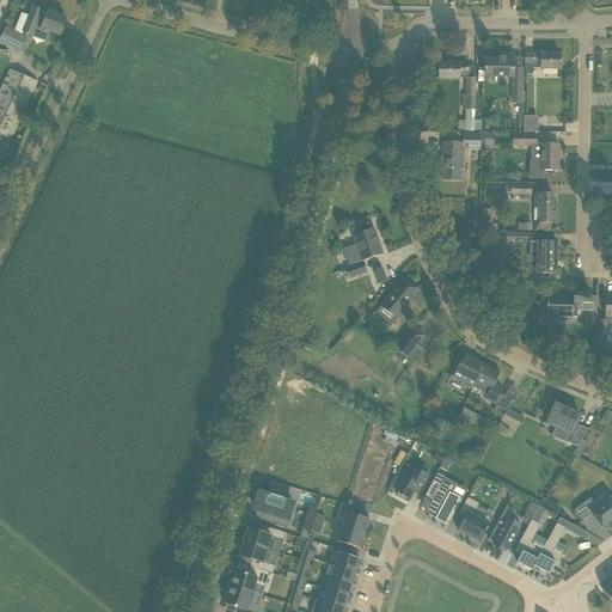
[(32,7),(23,32),(46,41),(49,31),(60,35),(66,19),(48,12),(48,13),(42,12),(42,11),(32,7)]
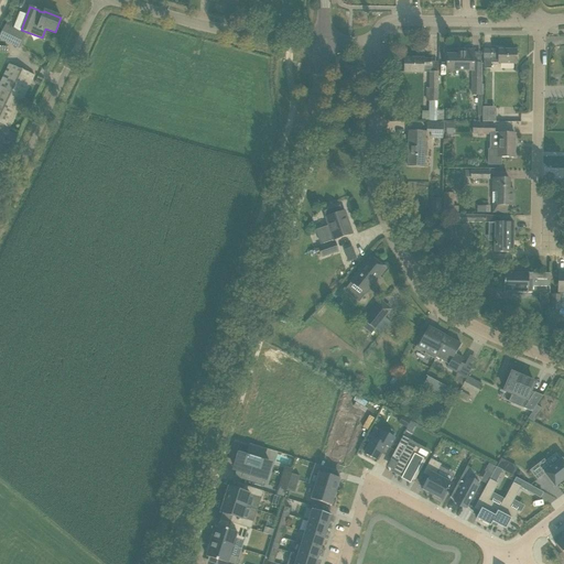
[(0,34),(0,40),(18,49),(24,33),(11,26),(11,24),(6,22),(0,34)]
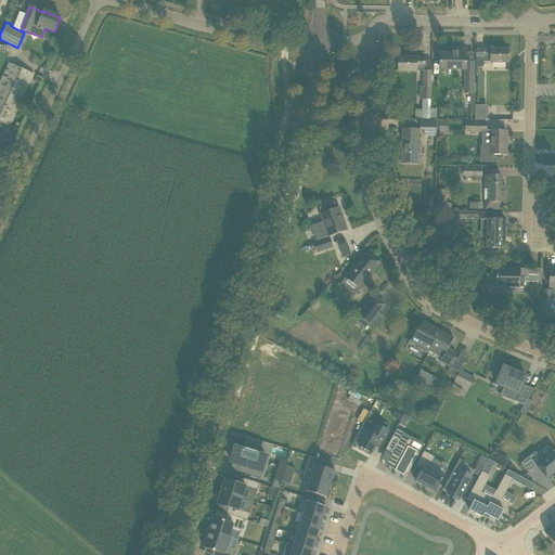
[(483,63),(497,63),(507,63),(507,49),(476,49),(476,60),(476,67),(483,67),(483,63)]
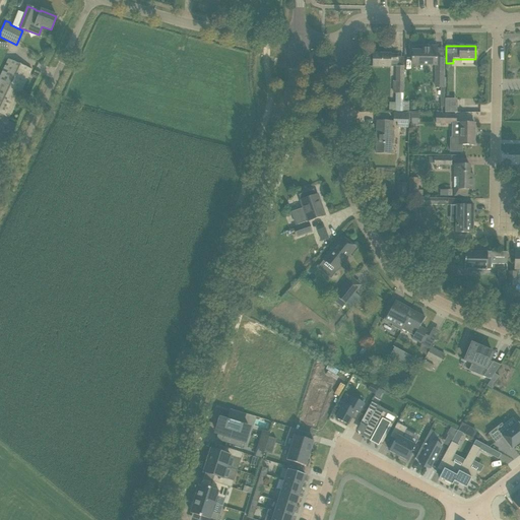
[(437,59),(437,47),(429,47),(429,51),(412,51),(412,65),(436,65),(436,71),(435,71),(434,88),(443,88),(444,59),(437,59)]
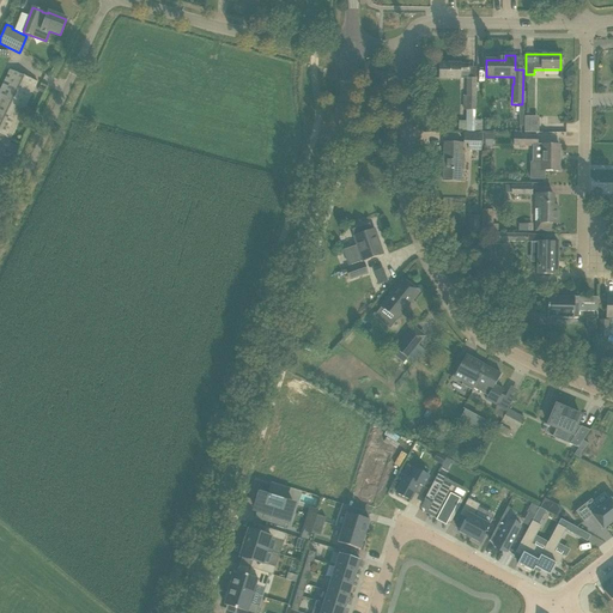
[(460,72),(468,73),(468,65),(439,64),(439,79),(451,79),(460,79),(460,72)]
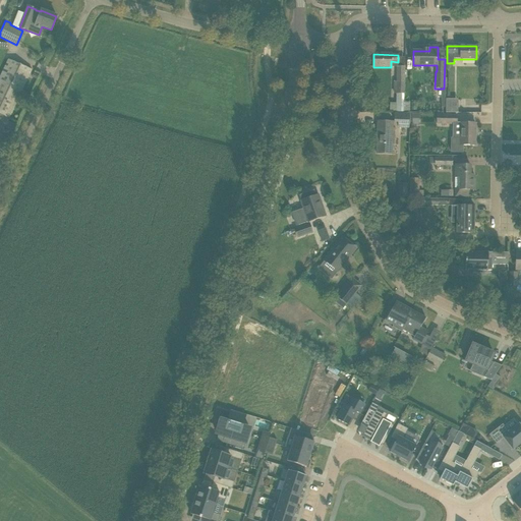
[(0,133),(0,134),(32,69),(22,65),(9,58),(8,59),(6,64),(0,76),(0,133)]
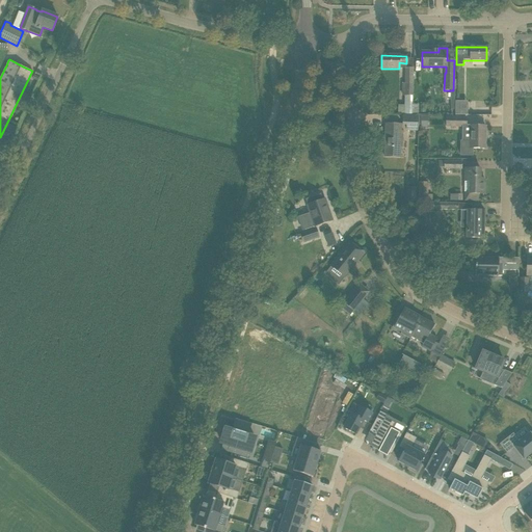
[(325,59),(325,68),(338,69),(339,59),(325,59)]
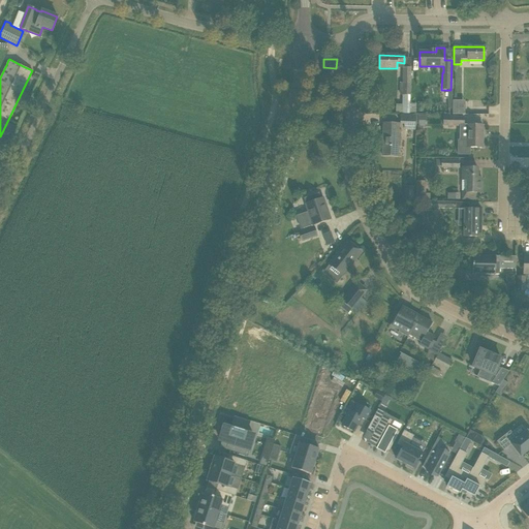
[(410,84),(410,68),(403,68),(403,83),(400,83),(399,95),(402,95),(410,95),(410,84)]
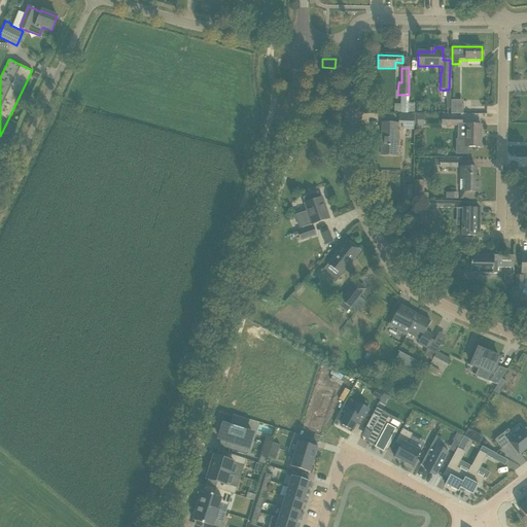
[(400,113),(408,113),(409,105),(409,95),(400,95),(400,113)]
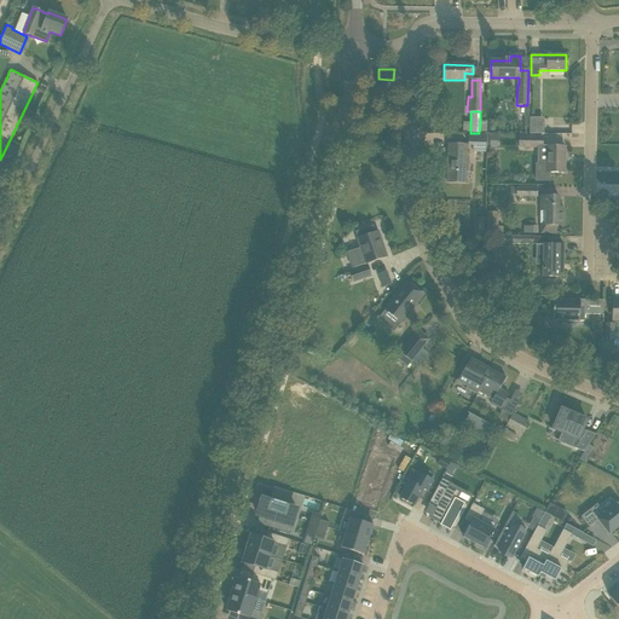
[(479,133),(493,133),(493,123),(480,123),(479,133)]
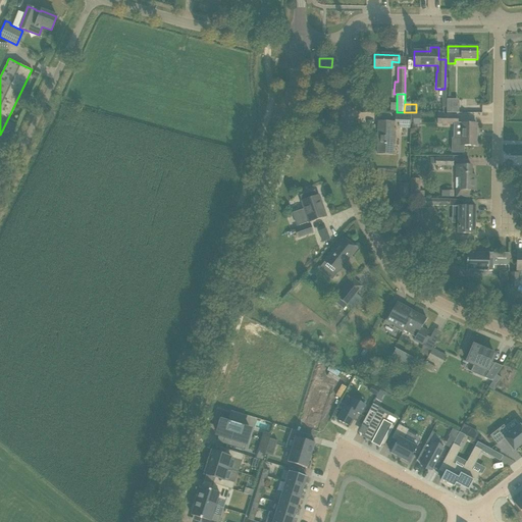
[(409,128),(409,114),(396,113),(396,122),(400,122),(399,127),(409,128)]
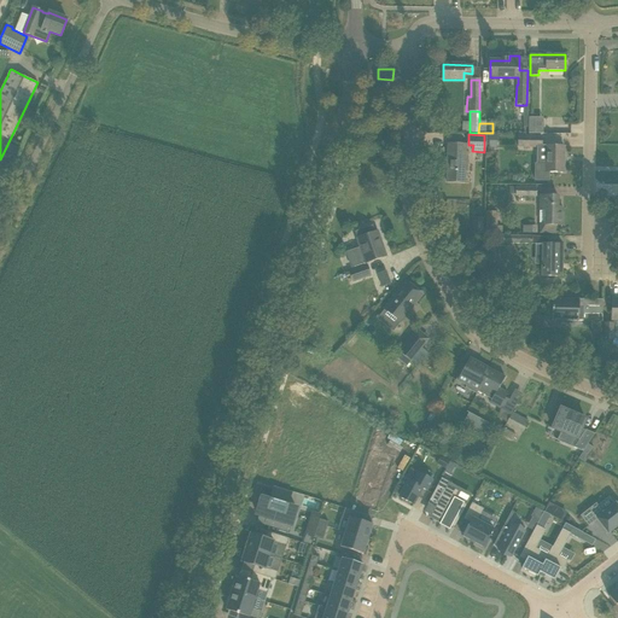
[(542,147),(542,134),(518,134),(518,146),(542,147)]
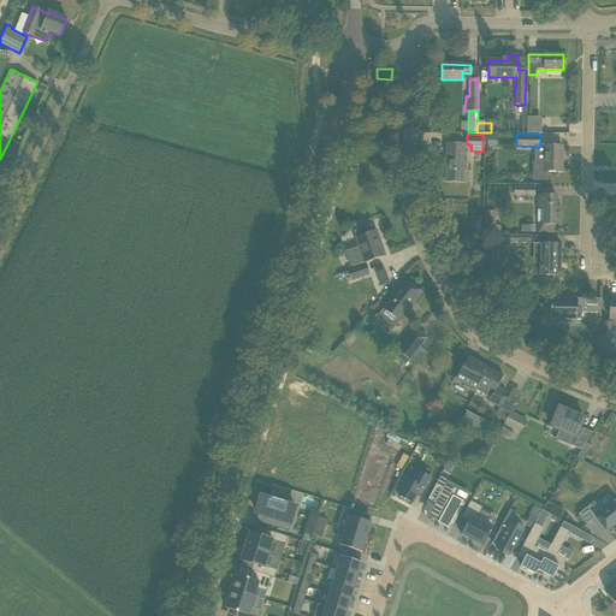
[(381,137),(372,135),(368,150),(377,153),(381,137)]
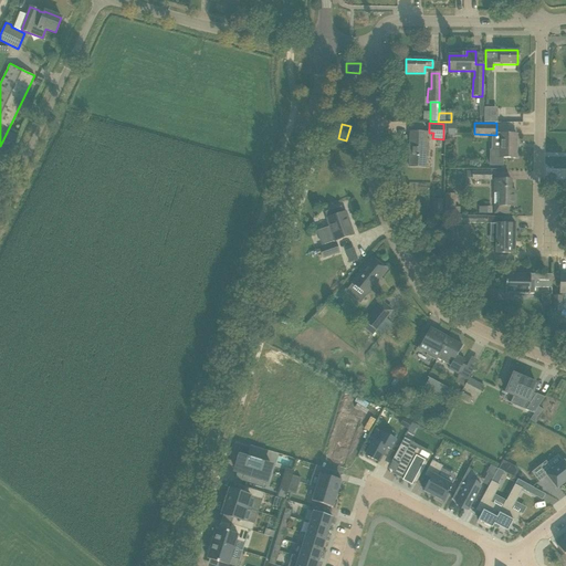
[(429,139),(427,139),(427,133),(421,133),(410,132),(409,166),(426,167),(427,157),(428,158),(429,139)]
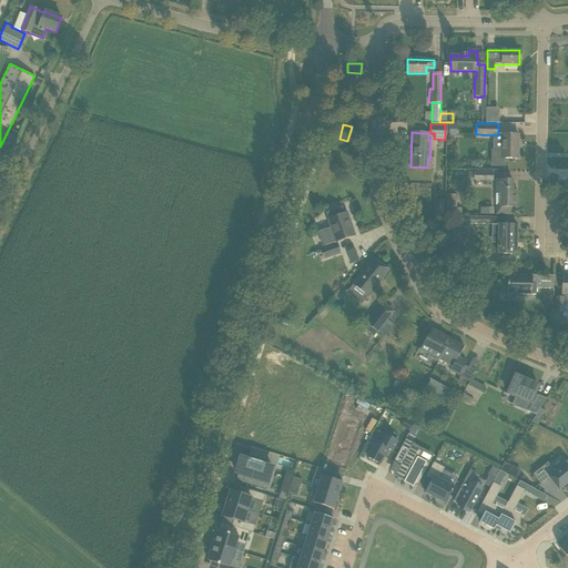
[(501,159),(507,159),(518,159),(518,134),(501,134),(501,159)]
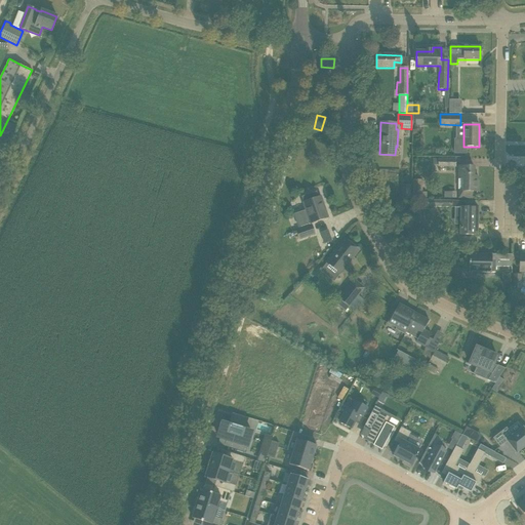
[(463,178),(463,189),(458,189),(457,198),(472,198),(472,191),(478,191),(478,176),(474,176),(474,166),(461,166),(459,166),(458,178),(463,178)]
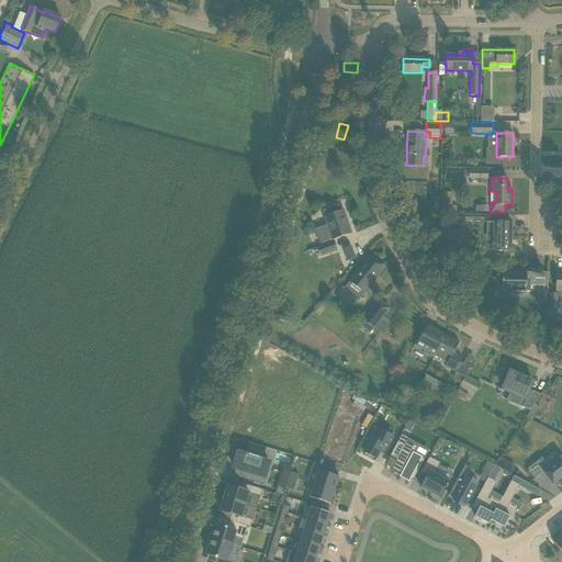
[(452,193),(441,192),(442,212),(457,212),(457,205),(452,205),(452,193)]
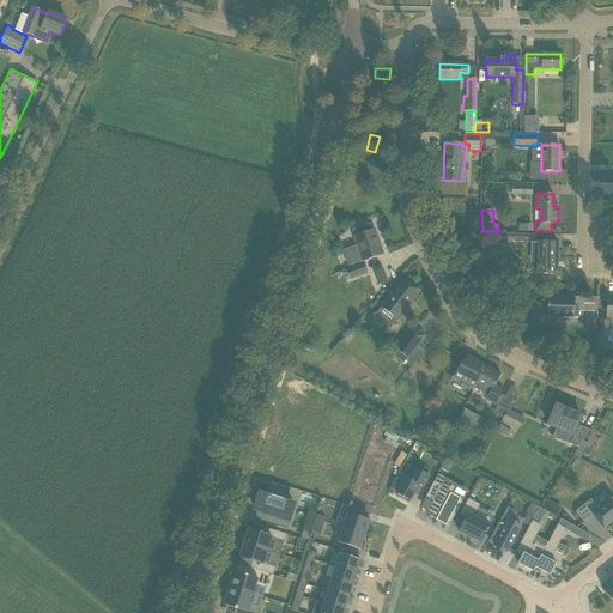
[(479,216),(468,216),(468,232),(479,232),(479,216)]
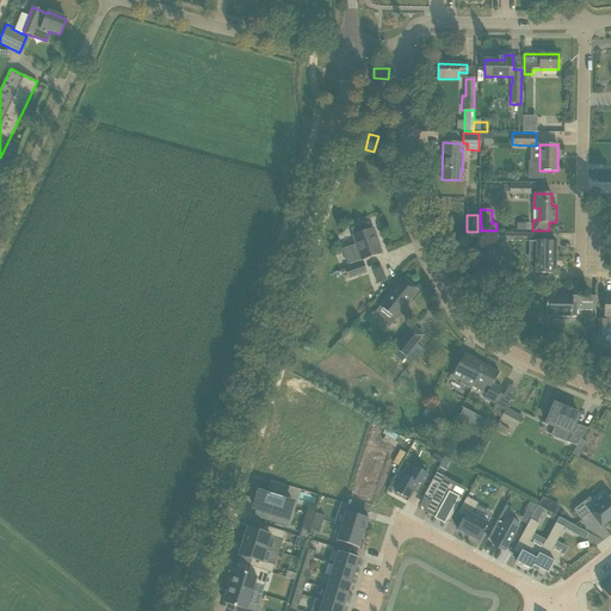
[(381,253),(372,229),(353,236),(362,260),(381,253)]
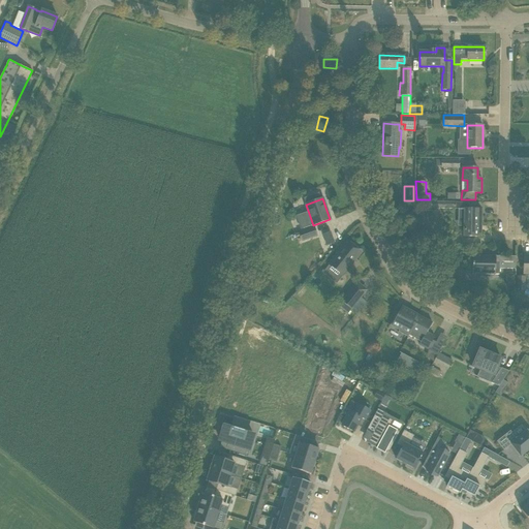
[(465,209),(464,237),(470,237),(480,237),(480,209),(465,209)]
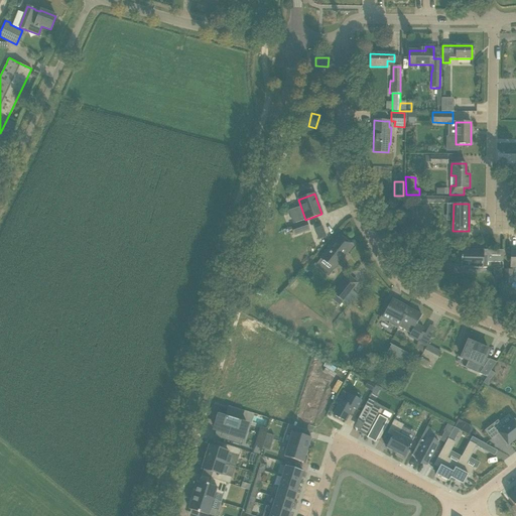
[(292,227),(294,235),(308,230),(306,222),(292,227)]
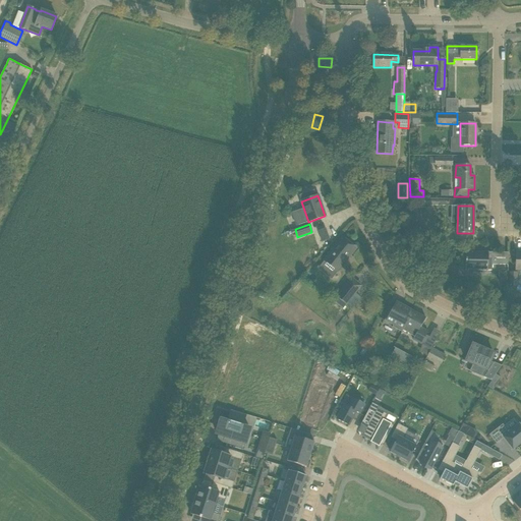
[(325,228),(319,231),(323,241),(329,239),(325,228)]
